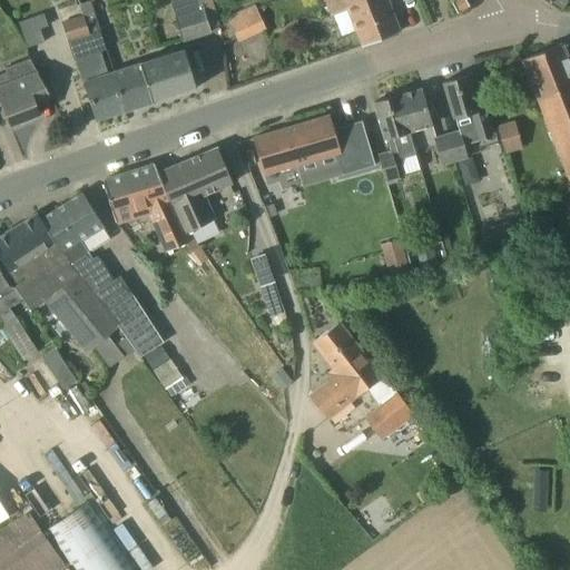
[(363,47),(400,31),(387,0),(325,0),(332,13),(347,7),(363,47)]
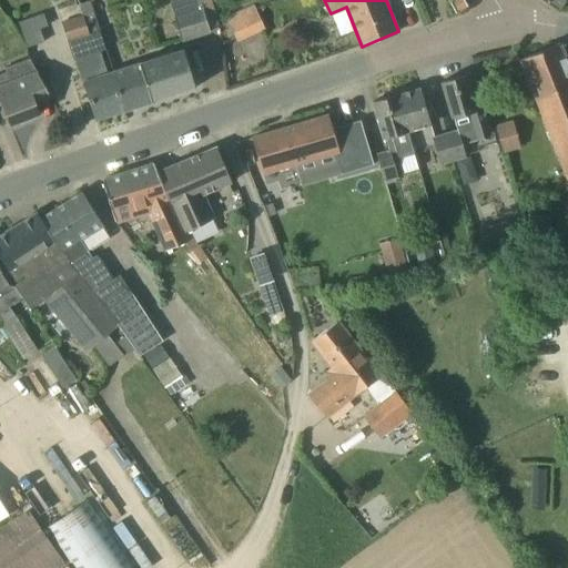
[(465,0),(455,0),(453,2),(453,1),(450,2),(456,13),(458,12),(457,11),(467,6),(469,7),(469,4),(468,4),(465,0)]
